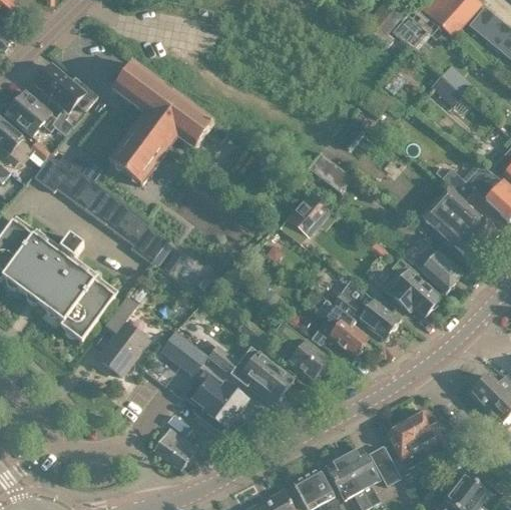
[(19,2),(17,0),(0,0),(0,11),(6,17),(19,2)]
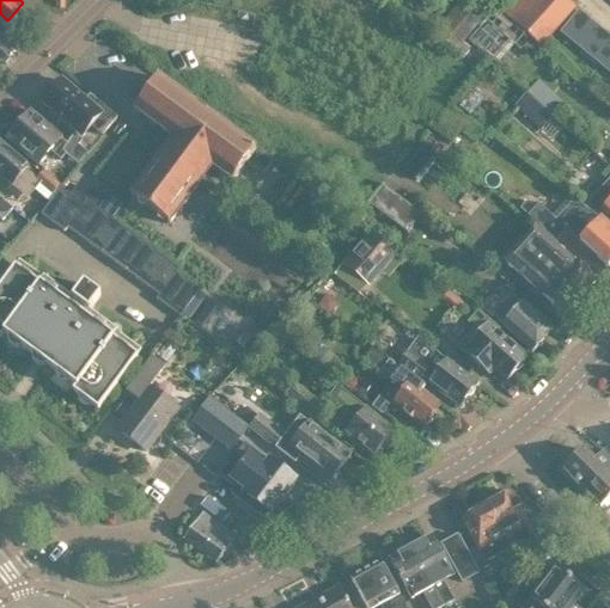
[(513,0),(506,10),(544,42),(578,2),(575,0),(513,0)]
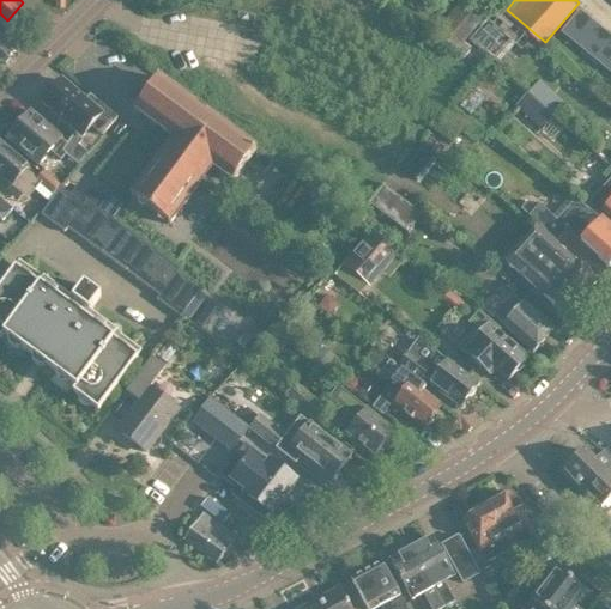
[(482,22),(459,2),(435,31),(457,50),(482,22)]
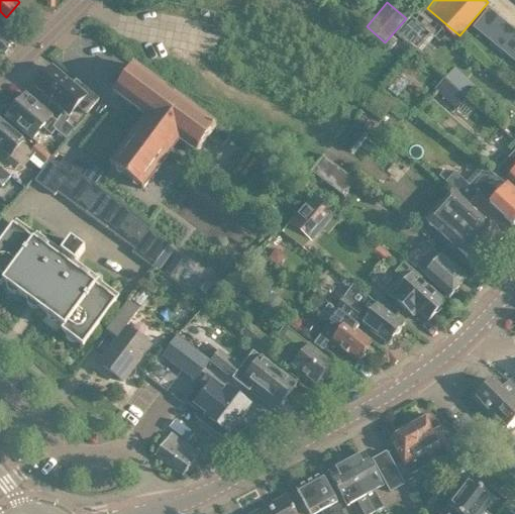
[(498,10),(488,2),(473,20),(482,28),(498,10)]
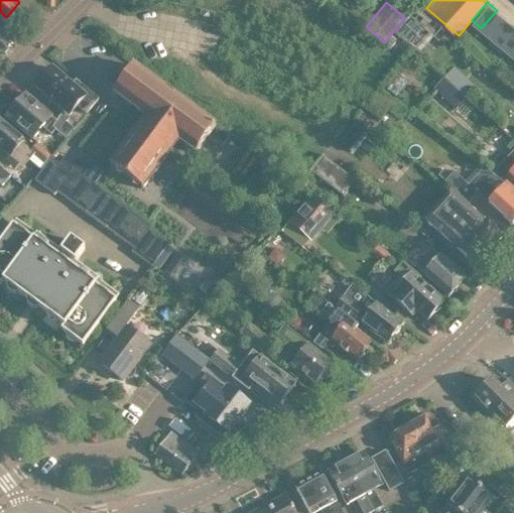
[(506,18),(497,10),(481,28),(491,36),(506,18)]
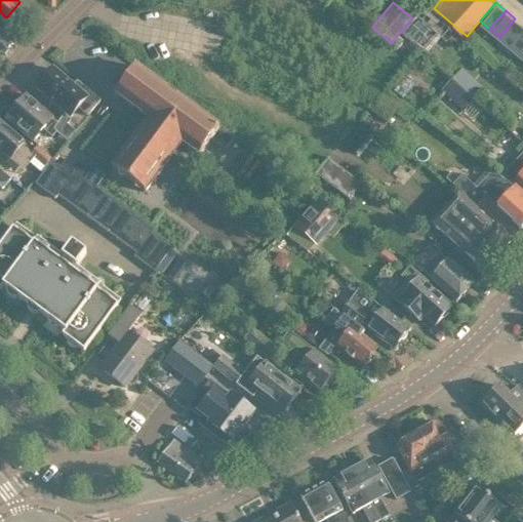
[(430,24),(420,15),(406,32),(415,40),(430,24)]
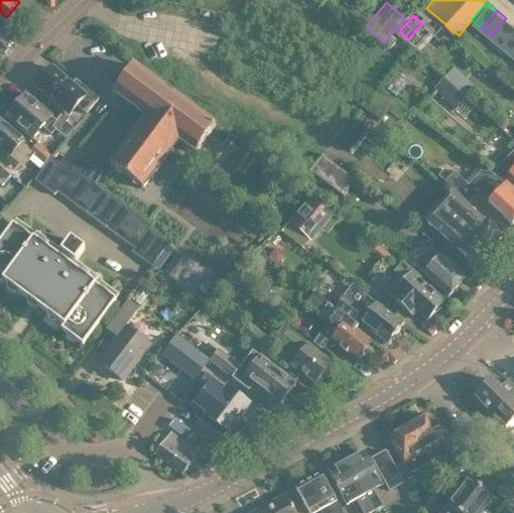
[(513,23),(506,18),(491,36),(501,44),(513,29),(513,23)]
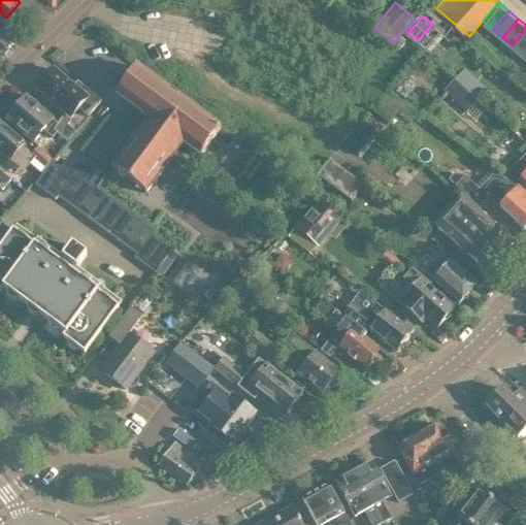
[(525,30),(513,45),(522,55),(525,51),(525,30)]
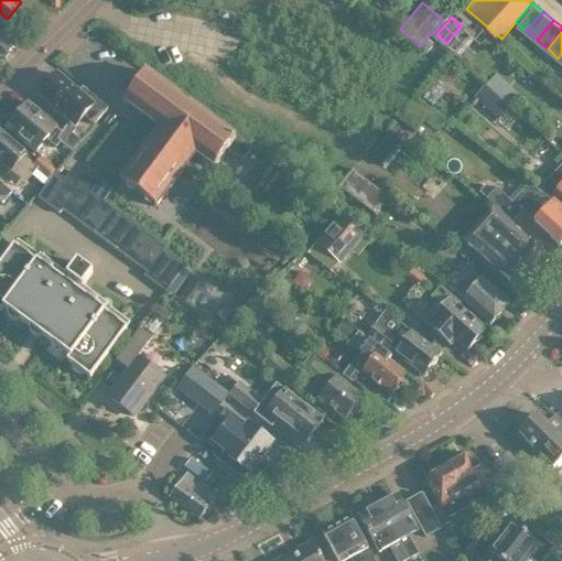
[(161,126),(122,179),(155,203),(194,150),(213,164),(228,144),(241,154),(249,143),(148,68),(125,98),(161,126)]
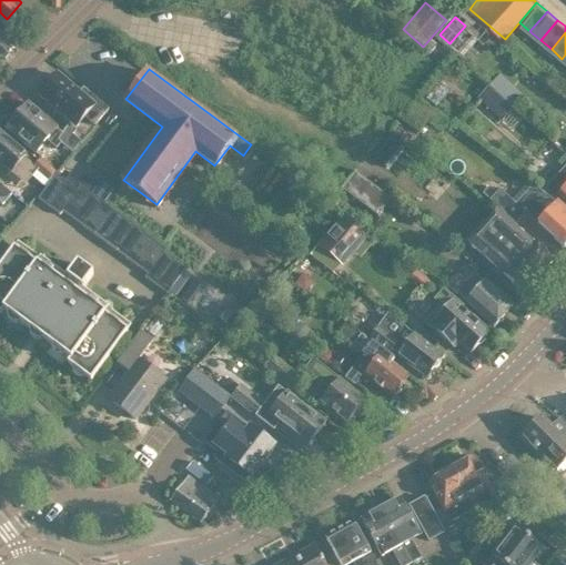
[(83,92),(59,71),(41,92),(78,123),(87,113),(97,122),(111,107),(88,87),(83,92)]
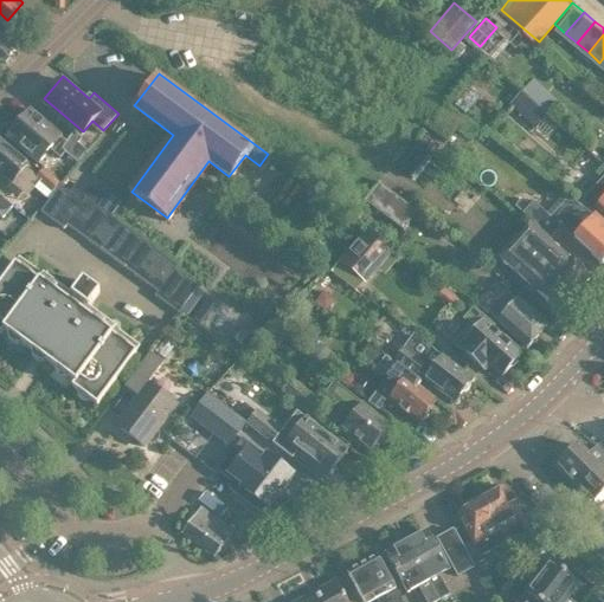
[(535,120),(547,107),(521,84),(509,96),(535,120)]
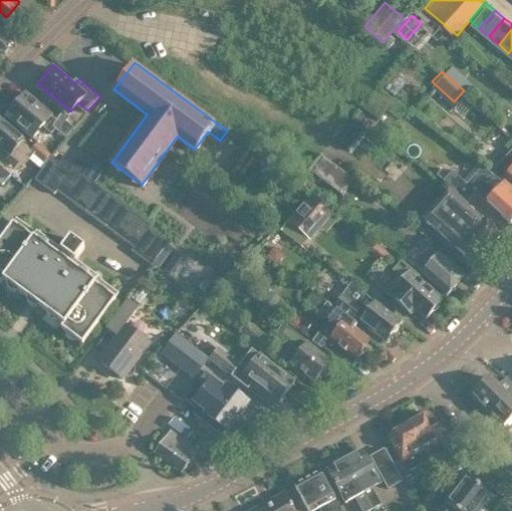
[(54,122),(59,117),(57,115),(27,89),(7,112),(34,137),(44,124),(51,132),(56,125),(54,122)]
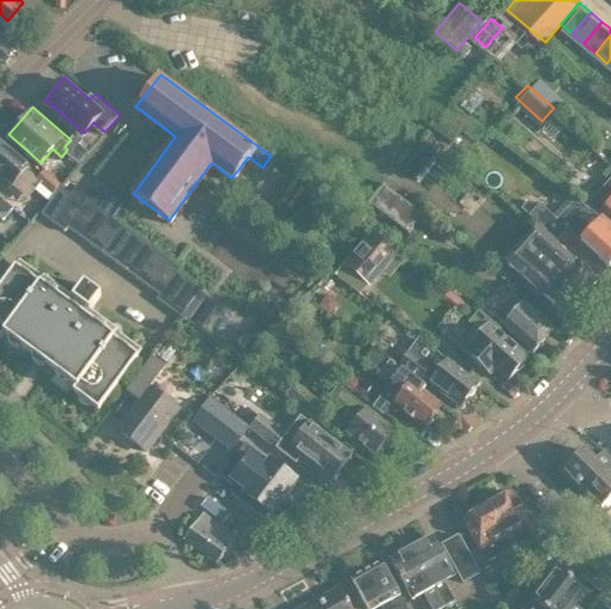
[(71,140),(65,146),(67,150),(78,159),(92,142),(76,129),(68,138),(71,140)]
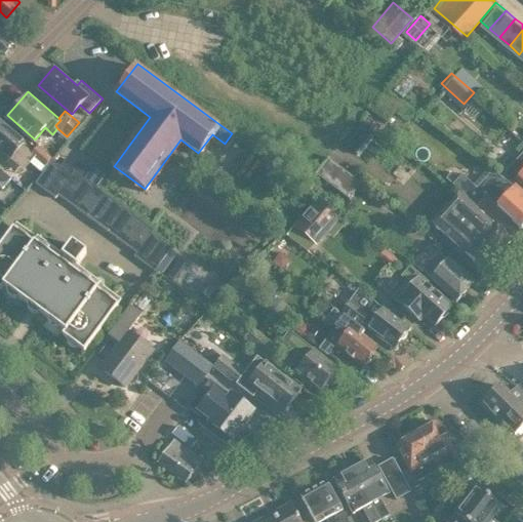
[(31,149),(22,141),(24,138),(0,117),(0,147),(9,156),(24,167),(34,154),(44,162),(50,154),(36,143),(31,149)]
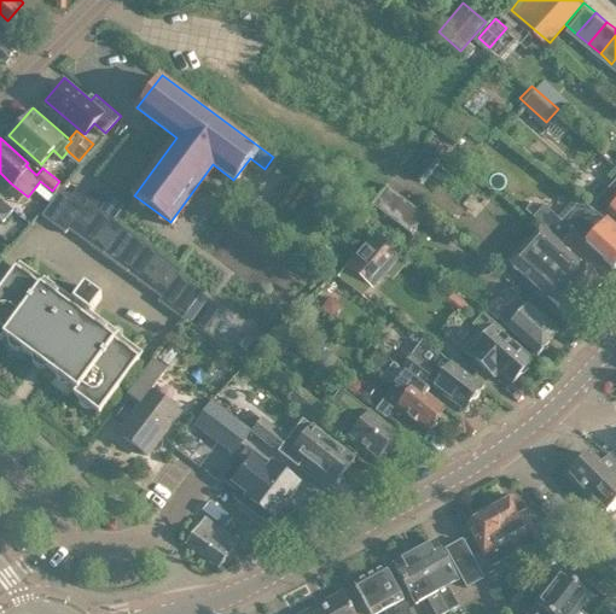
[(426,144),(408,167),(420,176),(439,155),(426,144)]
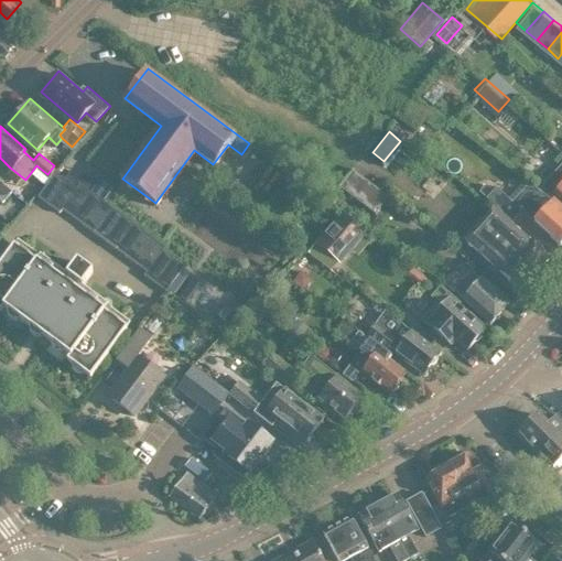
[(543,179),(555,191),(561,195),(561,160),(543,179)]
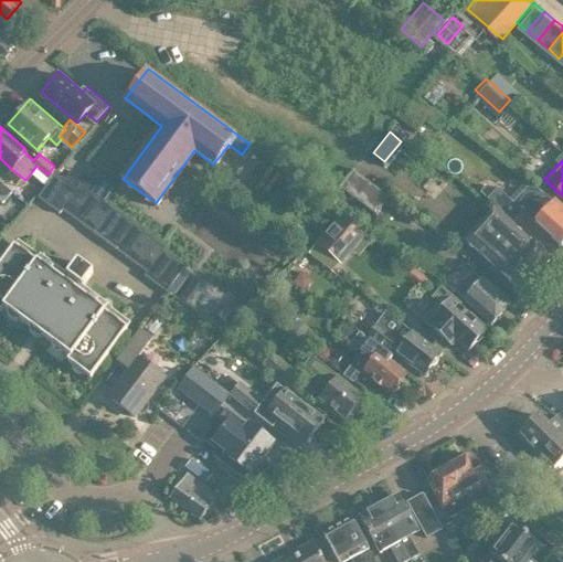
[(339,183),(376,211),(389,194),(352,167),(339,183)]
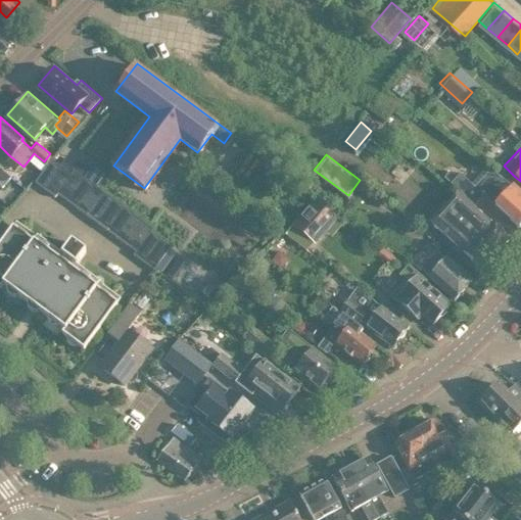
[(52,158),(36,180),(46,187),(62,166),(52,158)]
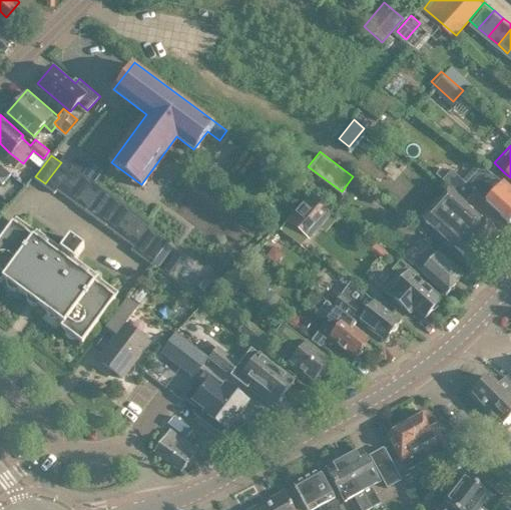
[(92,157),(83,169),(96,179),(105,167),(92,157)]
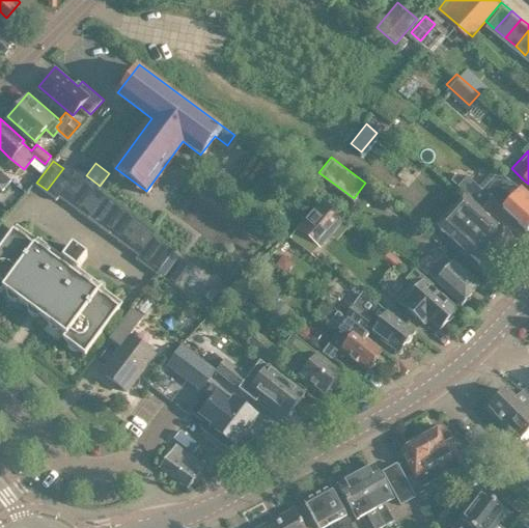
[(528,193),(522,188),(498,169),(493,166),(479,183),(467,172),(457,170),(450,177),(510,229),(514,223),(528,234),(528,193)]
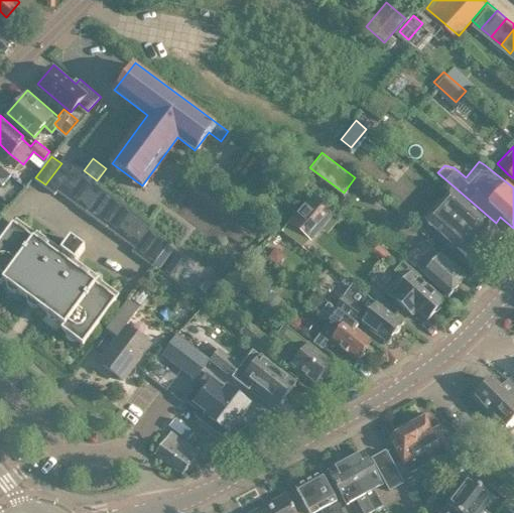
[(61,163),(45,184),(55,193),(57,188),(71,170),(61,163)]
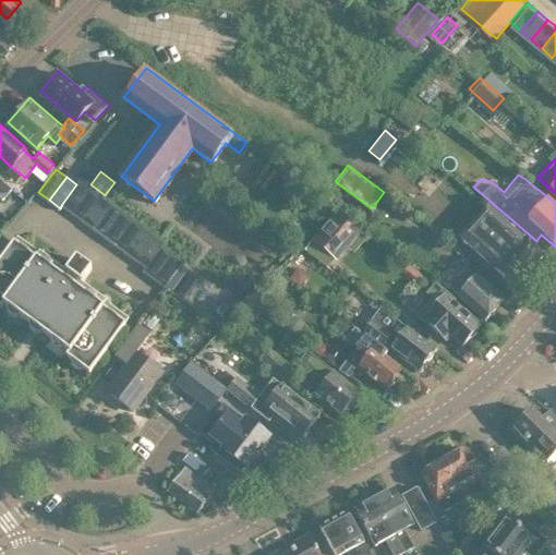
[(0,178),(0,195),(1,197),(11,188),(0,178)]
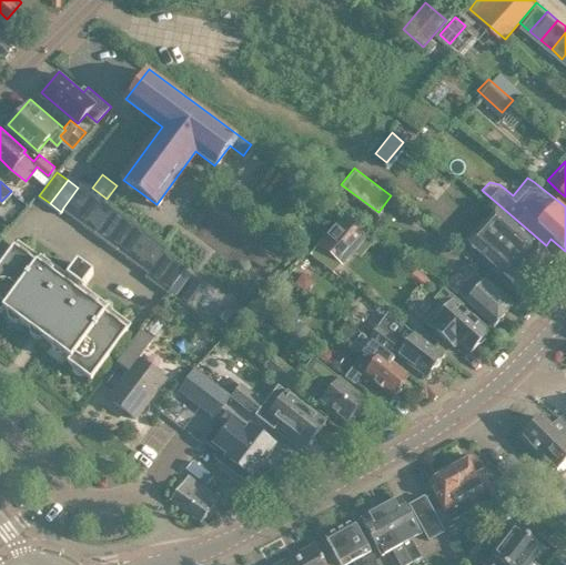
[(81,184),(78,188),(63,208),(73,215),(91,192),(81,184)]
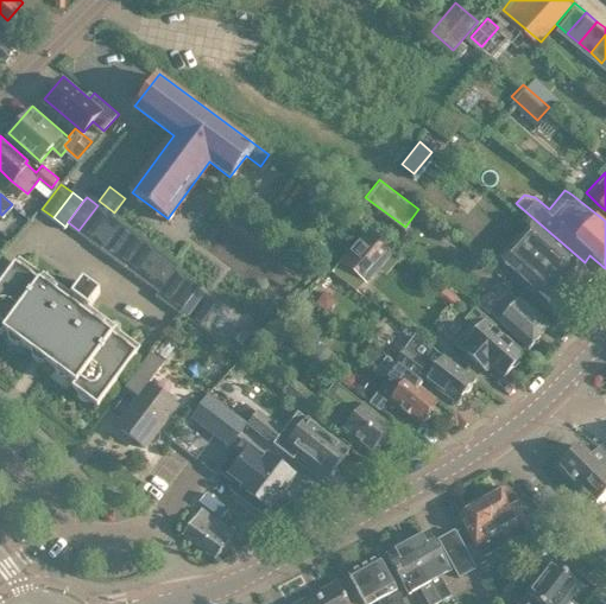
[(109,214),(98,205),(79,230),(90,239),(109,214)]
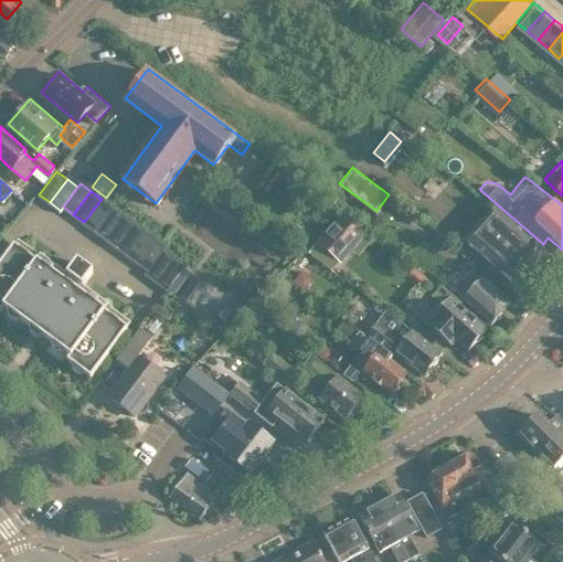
[(84,222),(95,230),(113,207),(102,199),(84,222)]
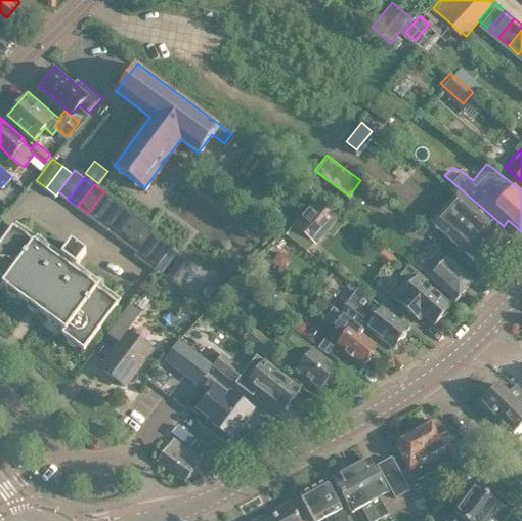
[(88,213),(97,220),(114,199),(104,191),(88,213)]
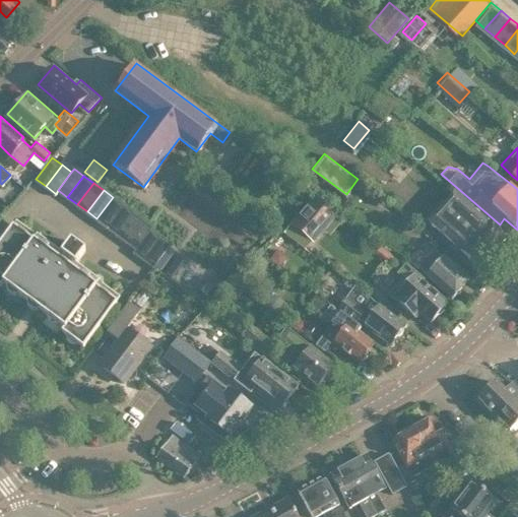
[(430,217),(481,263),(506,236),(455,190),(430,217)]
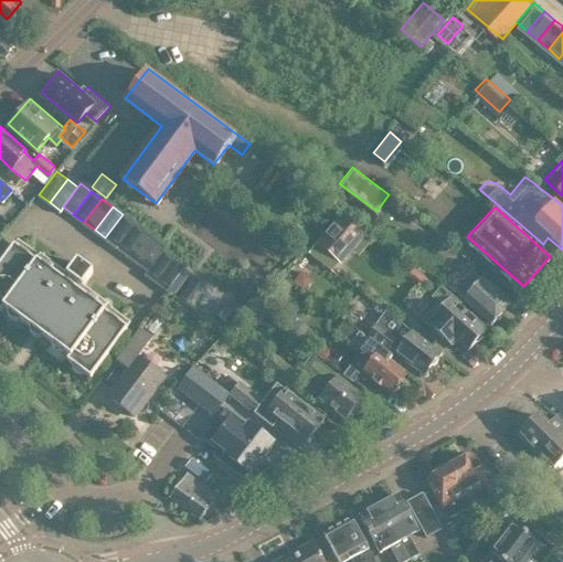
[(428,219),(449,237),(459,228),(438,209),(428,219)]
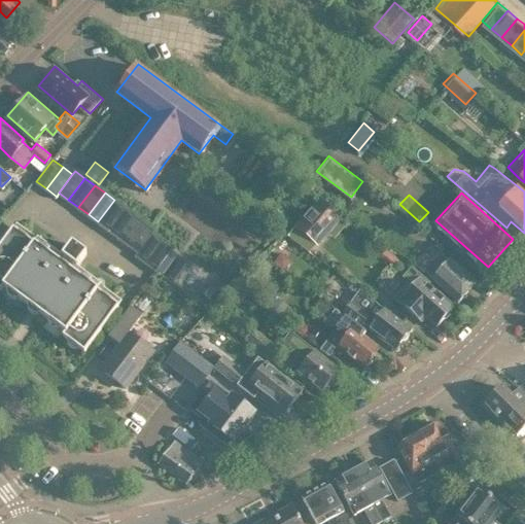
[(292,221),(317,242),(340,216),(316,196),(292,221)]
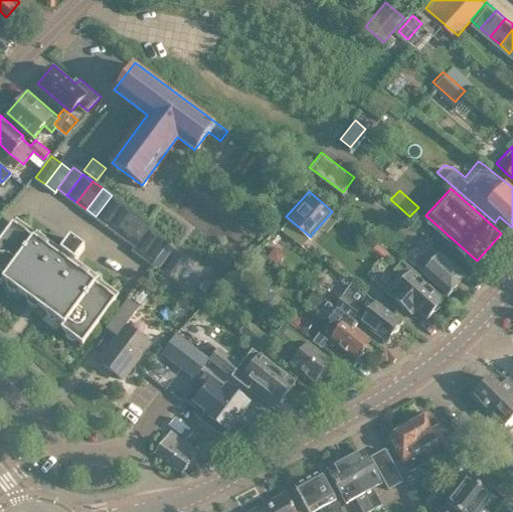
[(96,216),(106,223),(121,202),(112,195),(96,216)]
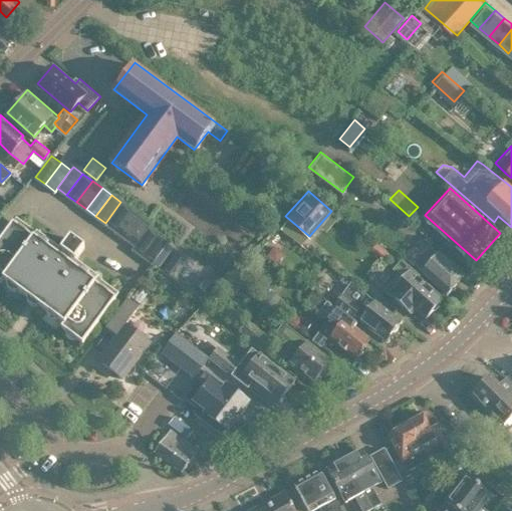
[(105,223),(115,231),(132,209),(120,202),(105,223)]
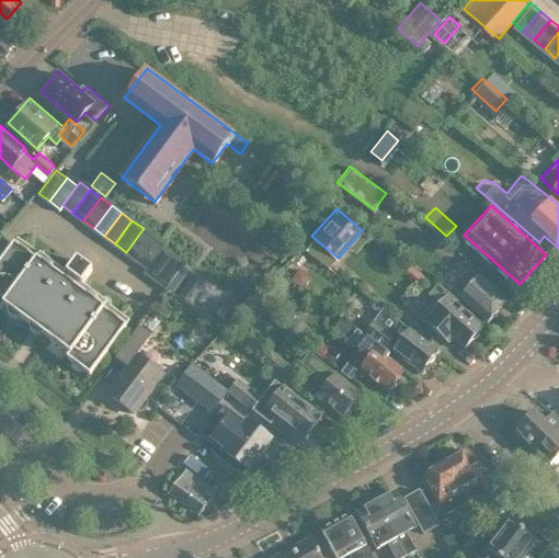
[(126,252),(136,260),(153,237),(144,228),(126,252)]
